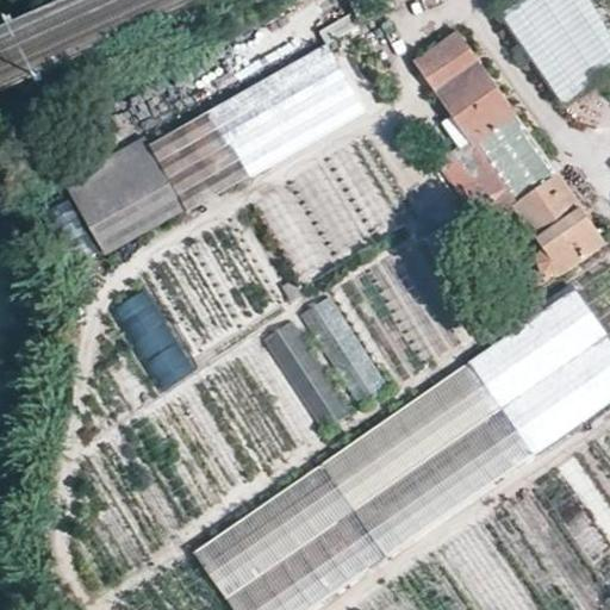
[(521,0),(506,8),(559,105),(609,78),(609,25),(596,0),(521,0)]
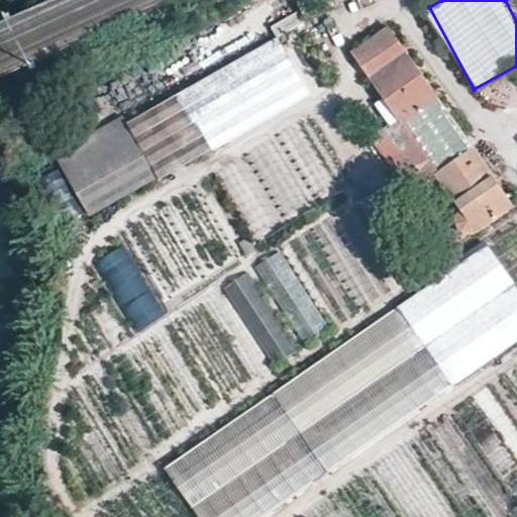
[(270,36),(257,16),(221,35),(233,57),(270,36)]
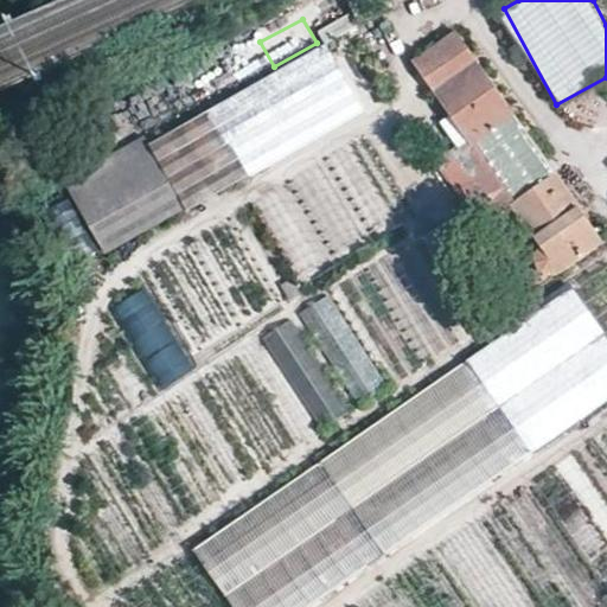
[(415,62),(461,129),(515,204),(510,205),(517,215),(542,250),(540,263),(547,276),(557,275),(605,242),(568,190),(518,120),(457,32),(415,62)]
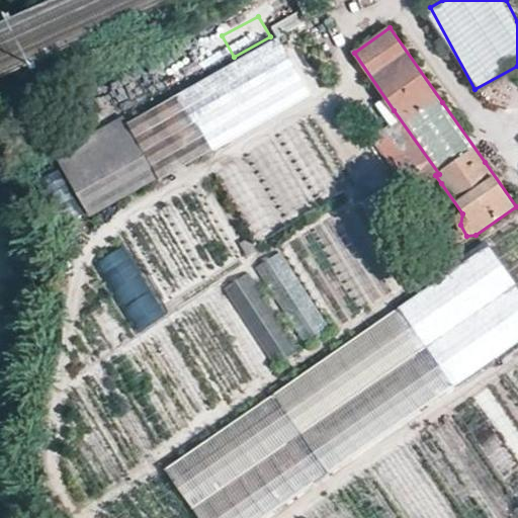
[(278,37),(128,122),(161,180),(311,95),(278,37)]
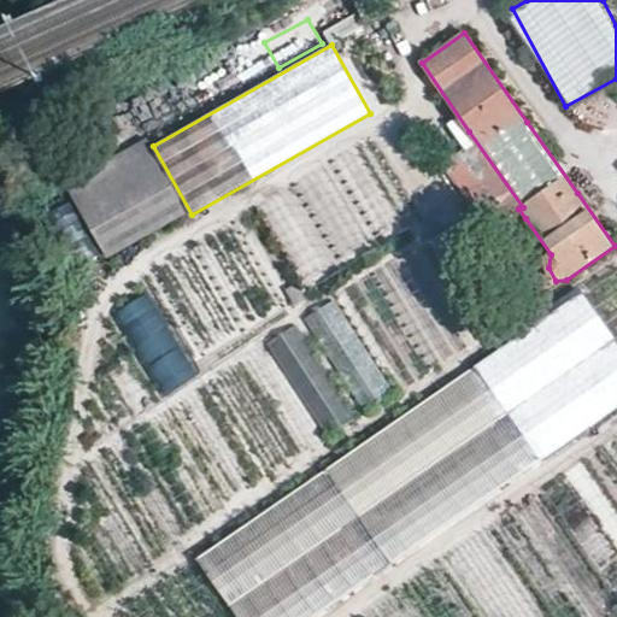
[(238,59),(250,77),(271,66),(262,47),(238,59)]
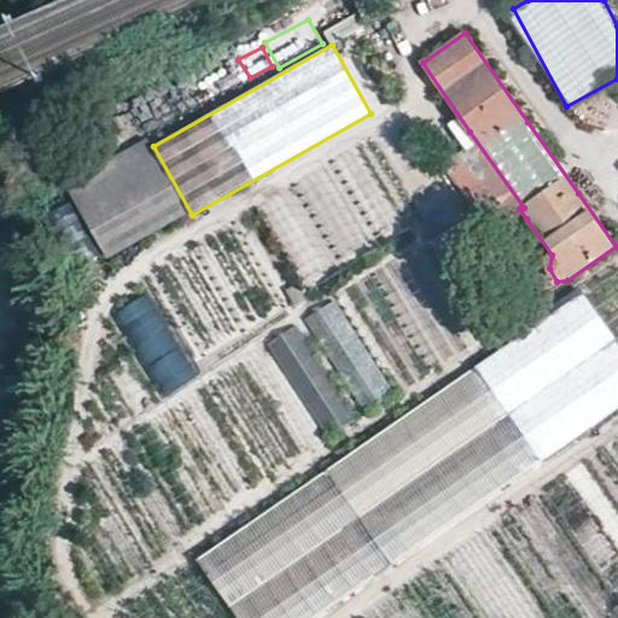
[(68,186),(109,260),(191,215),(147,139),(68,186)]
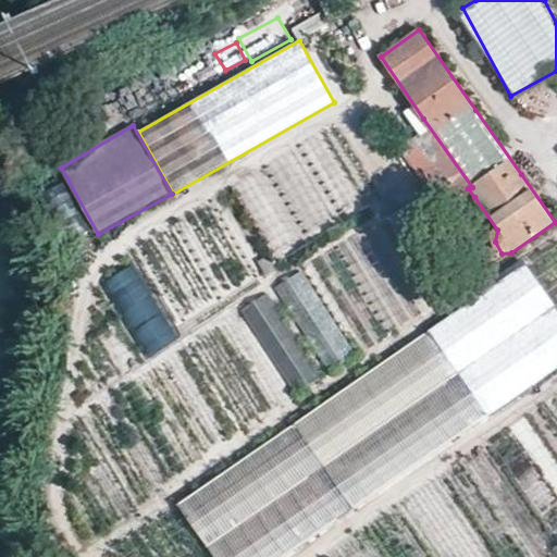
[(417,202),(388,219),(410,256),(438,239),(417,202)]
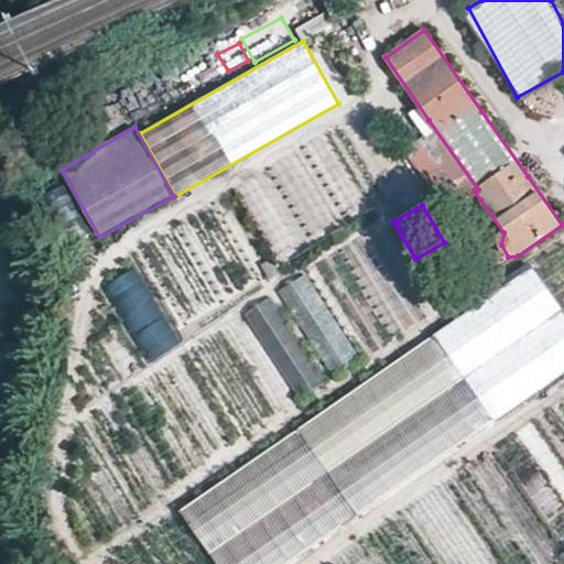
[(69,206),(54,215),(73,250),(87,241),(69,206)]
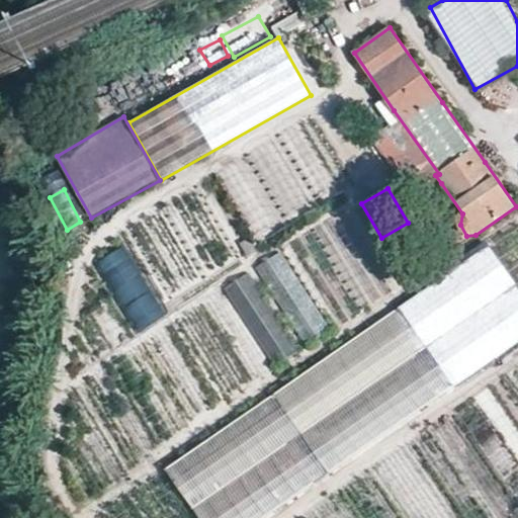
[(251,239),(241,244),(249,257),(259,251),(251,239)]
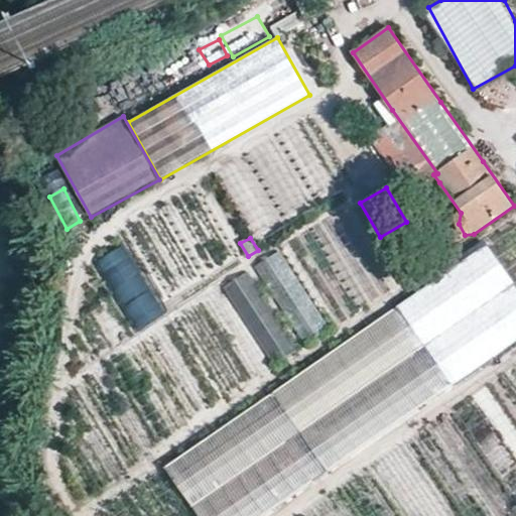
[(397,303),(437,362),(452,382),(515,337),(515,284),(486,242),(397,303)]
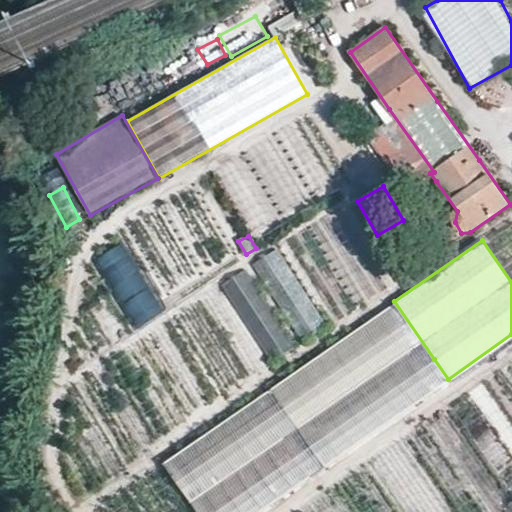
[(259,261),(298,341),(322,329),(283,249),(259,261)]
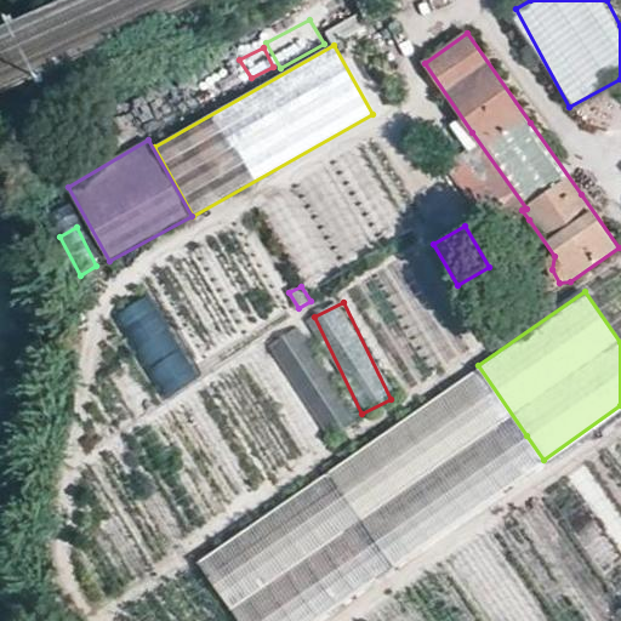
[(527,436),(478,365),(328,468),(388,557),(393,564),(543,460),(527,436)]
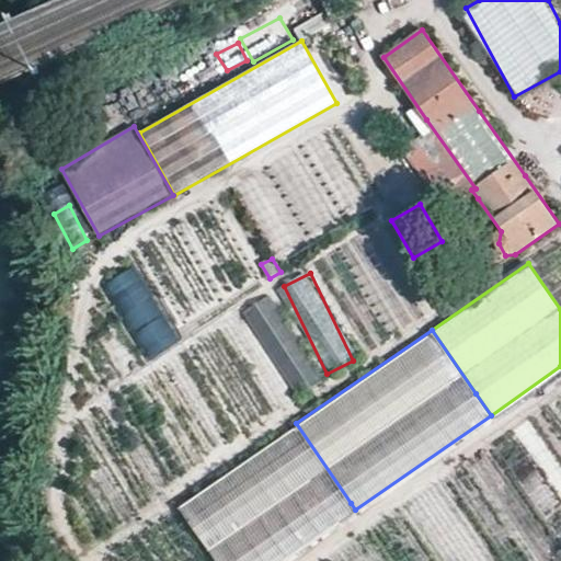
[(217,560),(279,560),(320,533),(355,510),(351,503),(296,423),(179,504),(217,560)]
